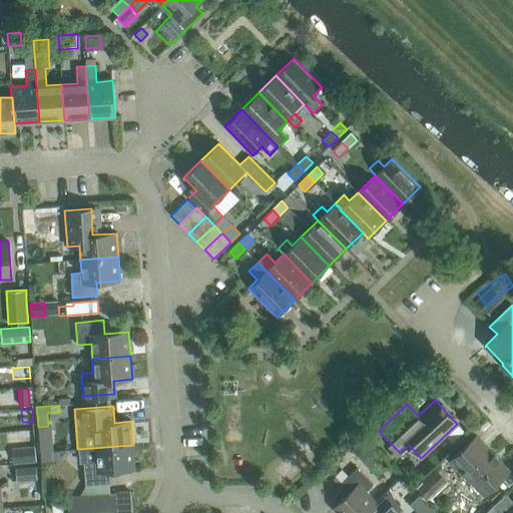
[(374,448),(382,439),(371,429),(363,437),(374,448)]
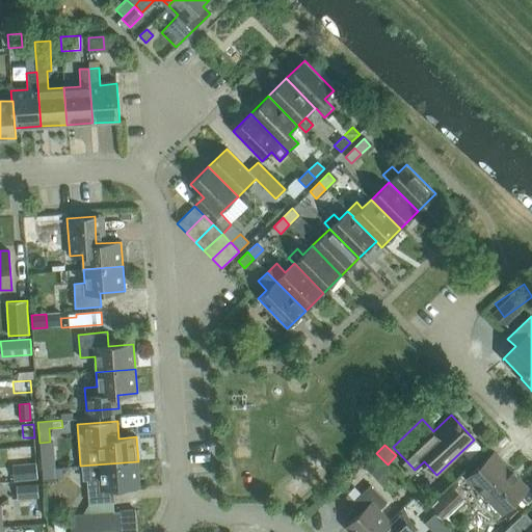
[(502,513),(528,488),(493,452),(467,477),(502,513)]
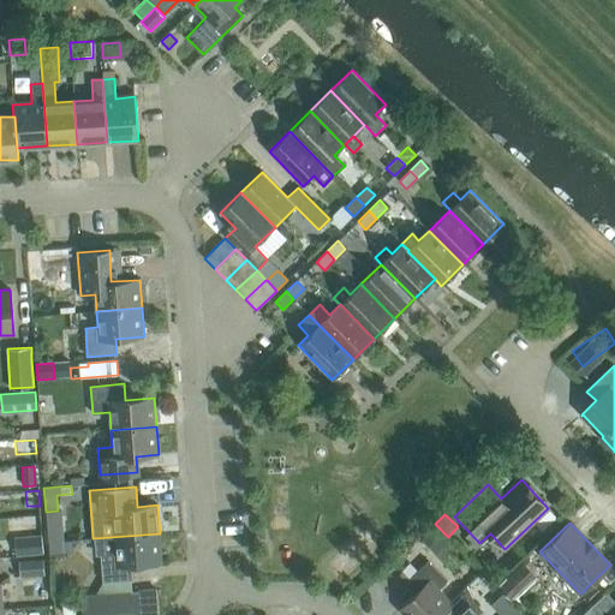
[(434,526),(421,539),(435,555),(449,542),(434,526)]
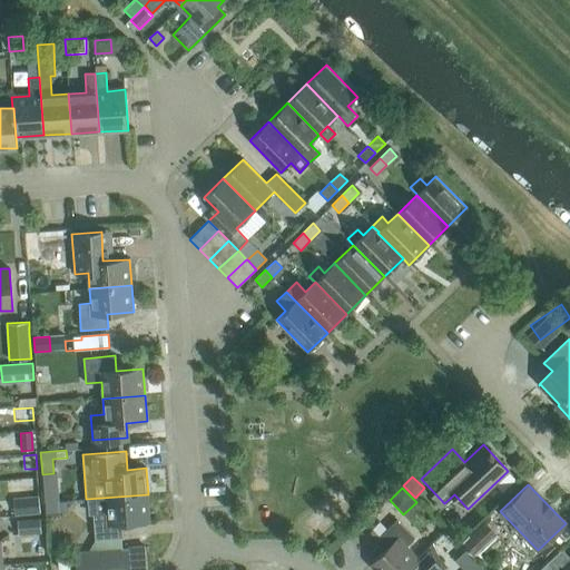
[(148,494),(87,499),(88,514),(92,514),(95,540),(96,540),(120,538),(124,538),(123,522),(149,521),(148,494)]
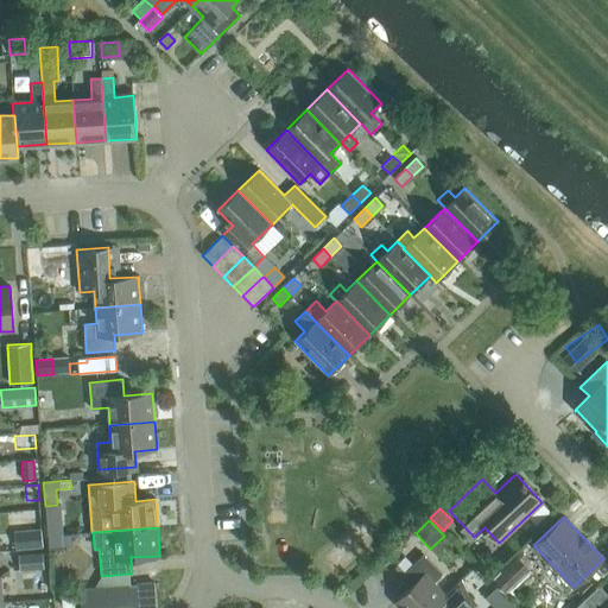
[(16,550),(43,548),(40,529),(14,531),(16,550)]
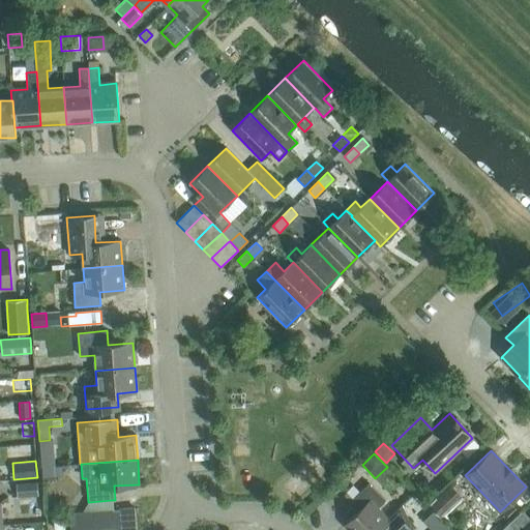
[(18,498),(38,496),(37,481),(17,483),(18,498)]
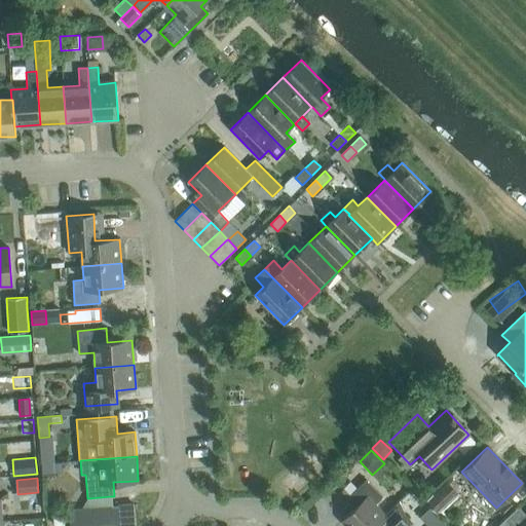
[(344,525),(372,525),(385,514),(375,503),(382,496),(366,480),(347,497),(357,506),(341,522),(344,525)]
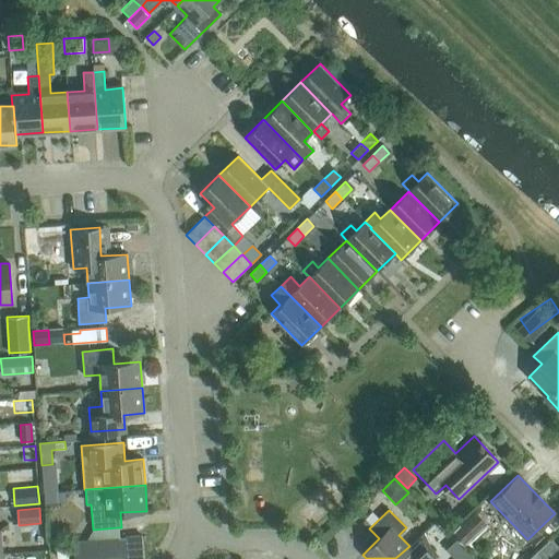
[(463,546),(486,523),(474,510),(450,533),(463,546)]
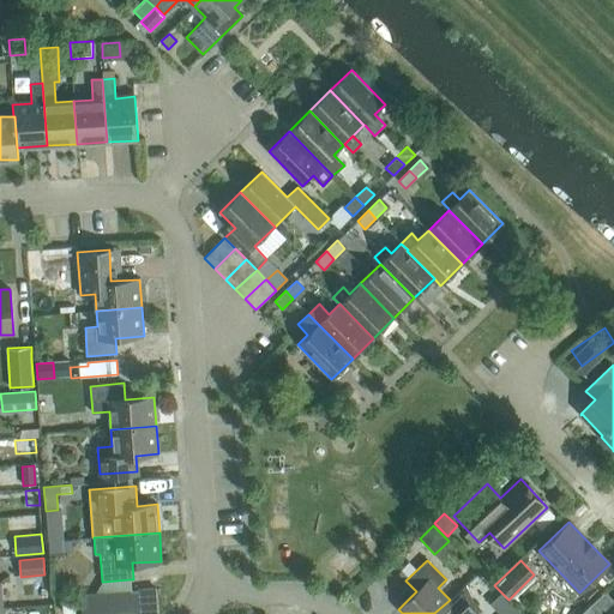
[(130,579),(103,582),(104,593),(109,593),(124,591),(131,590),(130,579)]
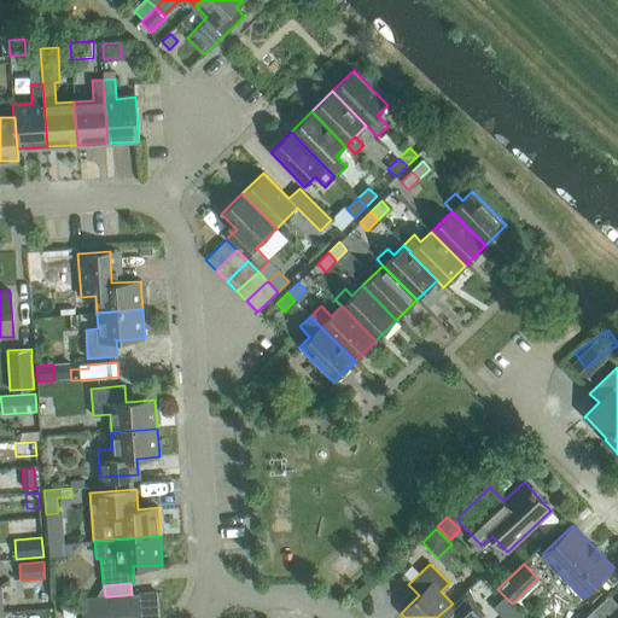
[(466,590),(453,604),(437,617),(483,617),(474,608),(466,590)]
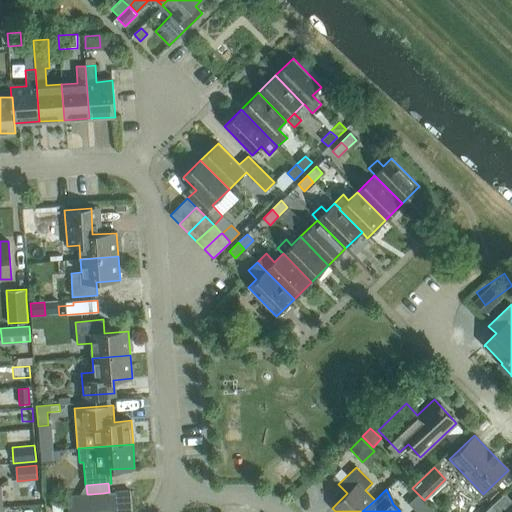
[(131,511),(130,491),(115,492),(116,511),(131,511)]
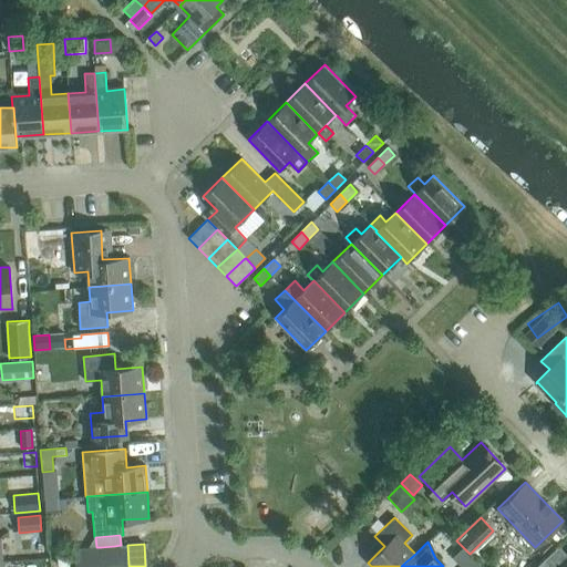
[(114,546),(115,566),(129,566),(127,545),(121,545),(114,546)]
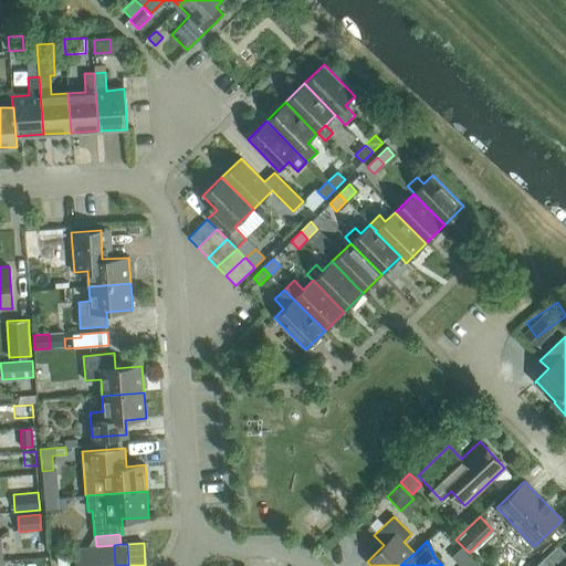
[(534,565),(565,565),(565,553),(557,544),(534,565)]
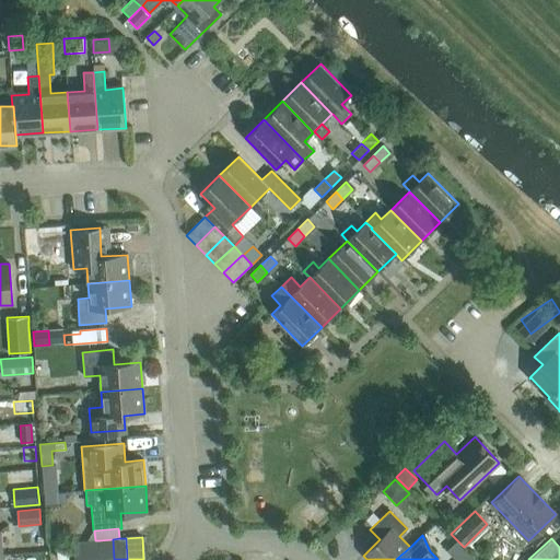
[(101,559),(114,559),(113,539),(100,540),(101,559)]
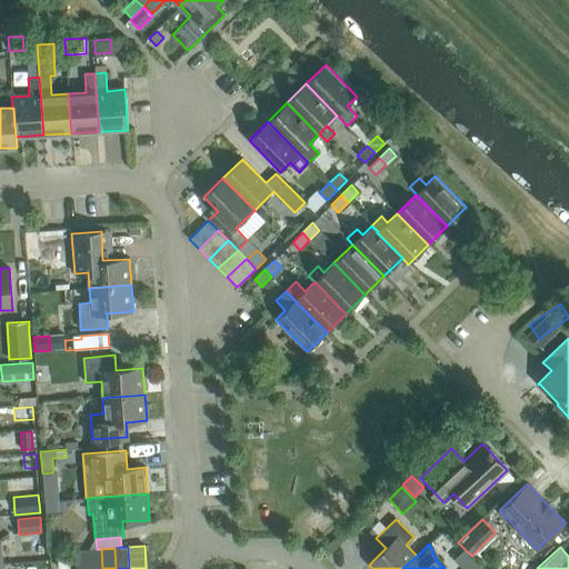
[(89,568),(102,568),(101,549),(97,549),(88,550),(89,568)]
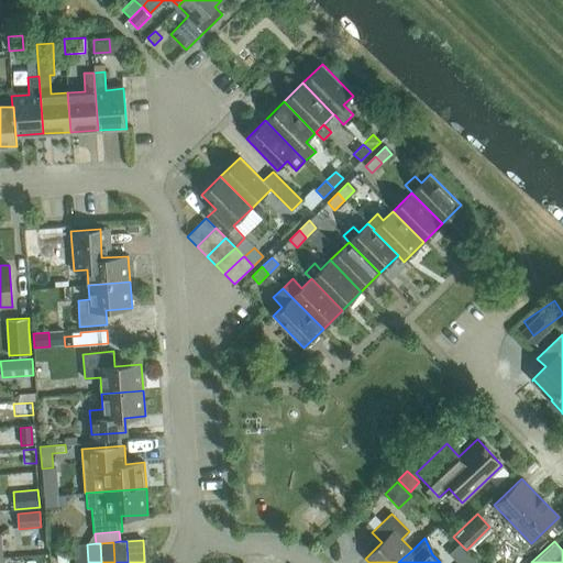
[(75,562),(88,562),(87,544),(74,545),(75,562)]
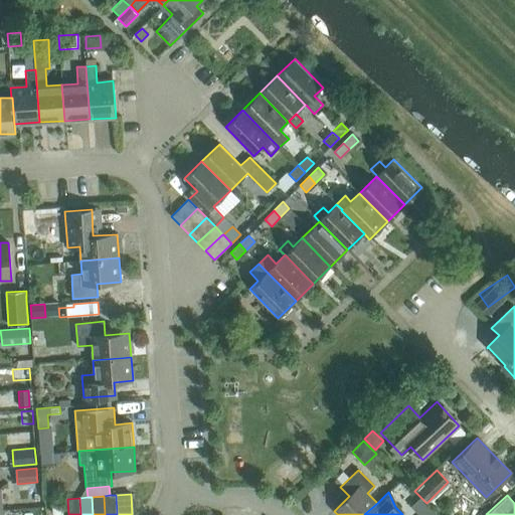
[(421,498),(411,508),(417,514),(434,514),(437,513),(421,498)]
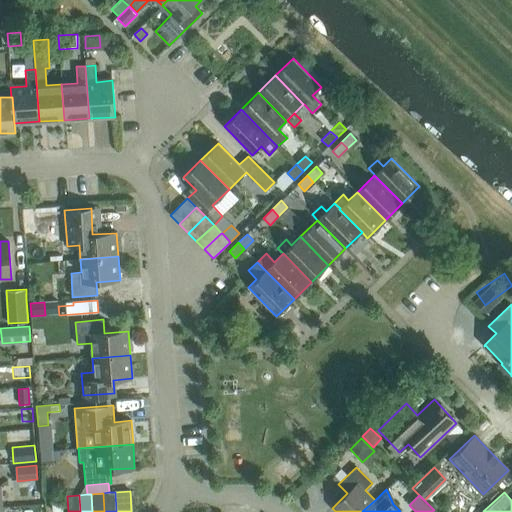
[(52,511),(62,511),(62,501),(52,502),(52,511)]
